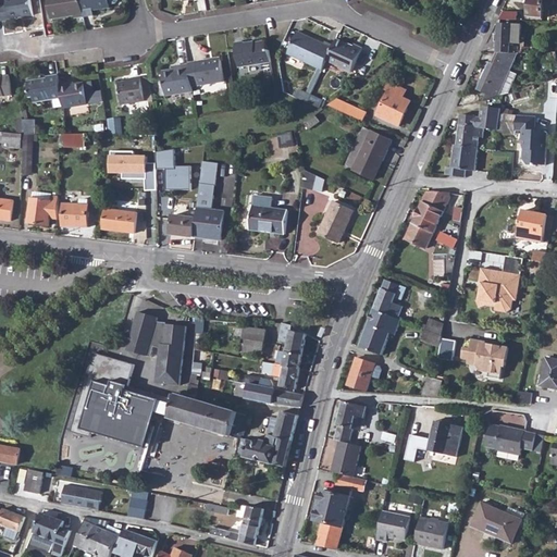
[(10,0),(11,2),(3,3),(4,14),(5,20),(14,19),(14,16),(37,13),(35,0),(10,0)]
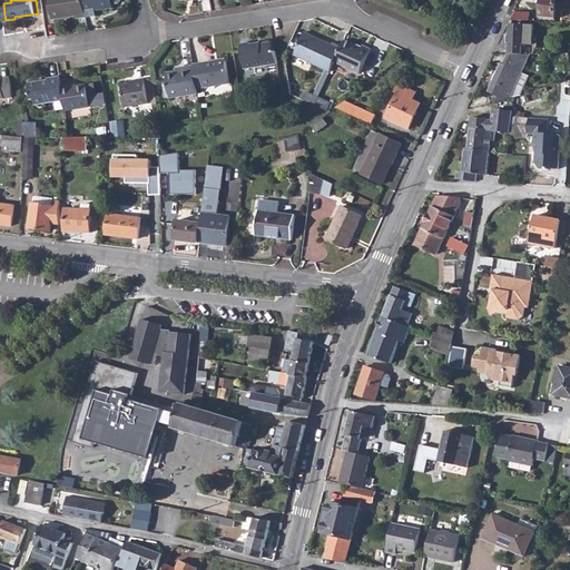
[(89,16),(86,0),(52,0),(56,18),(79,15),(80,18),(89,16)]
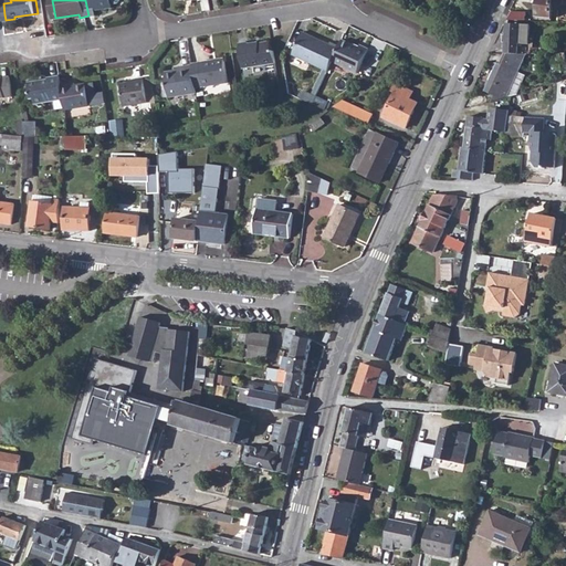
[(85,0),(88,16),(98,14),(97,9),(114,7),(114,4),(121,3),(123,0),(85,0)]
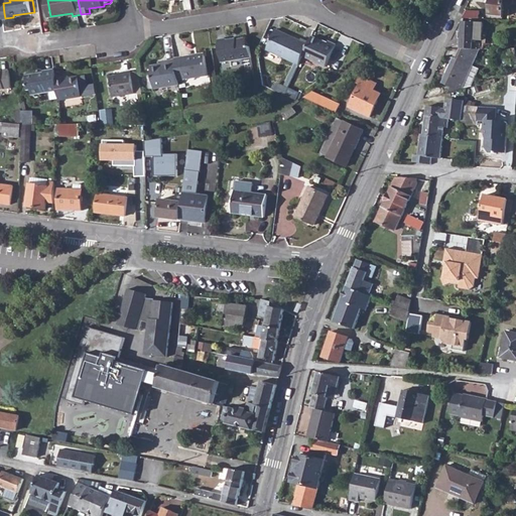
[(515,0),(492,0),(491,16),(503,17),(505,4),(515,5),(515,0)]
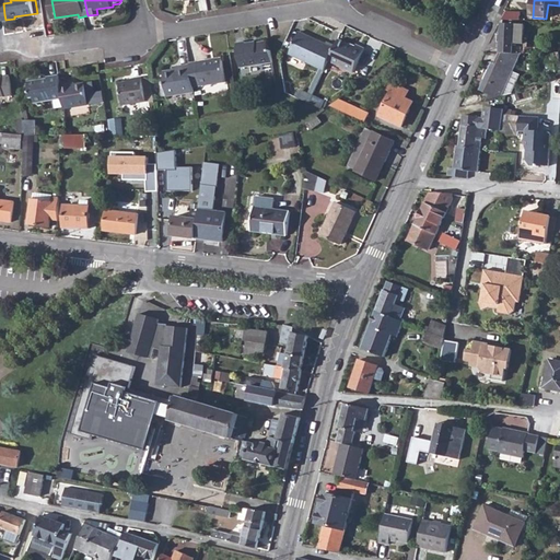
[(508,11),(504,21),(521,21),(521,12),(508,11)]
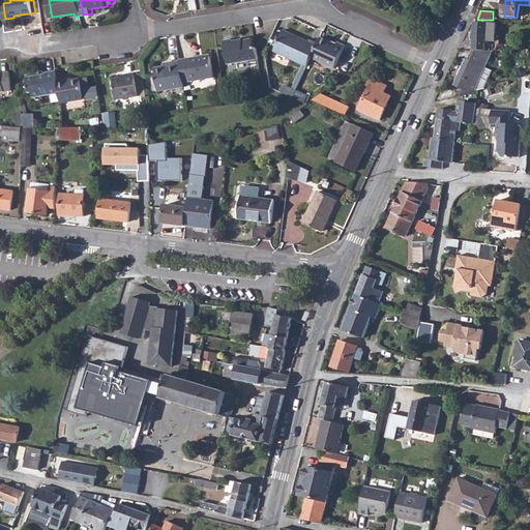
[(475,40),(475,51),(487,51),(488,23),(476,22),(476,32),(475,40)]
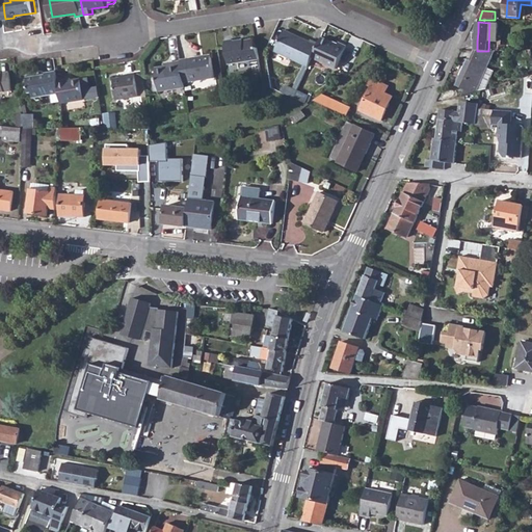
[(277,49),(310,67),(315,57),(322,43),(314,38),(313,41),(288,28),(277,49)]
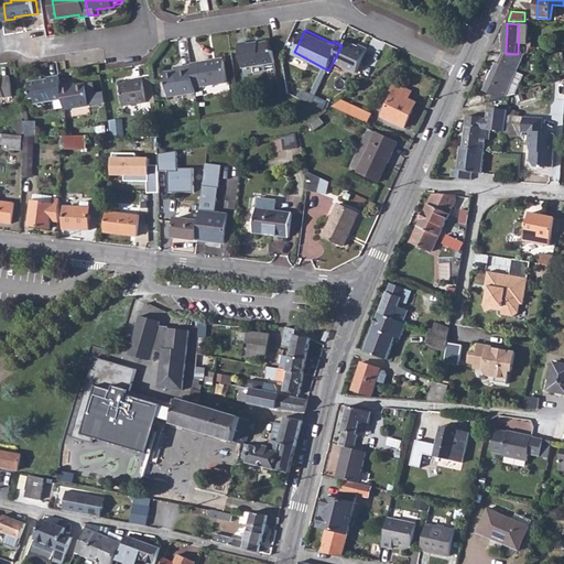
[(342,45),(334,61),(359,74),(370,50),(361,45),(360,47),(344,40),(342,45)]
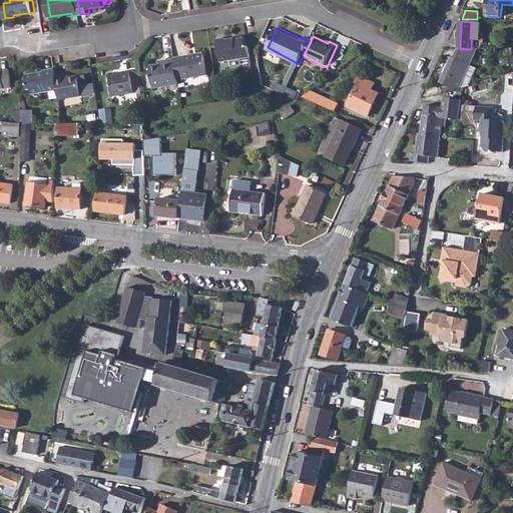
[(250,58),(248,46),(246,46),(245,37),(234,39),(234,40),(226,41),(225,38),(218,39),(221,62),(250,58)]
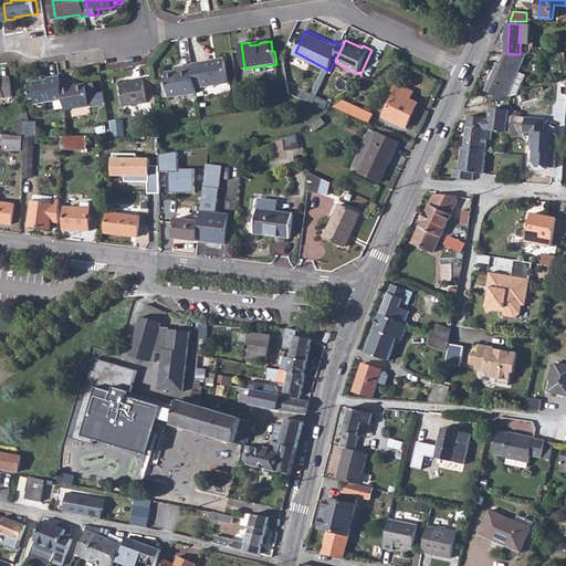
[(495,95),(491,103),(509,97),(521,72),(516,70),(524,54),(520,54),(507,54),(506,53),(501,64),(499,63),(485,90),(495,95)]
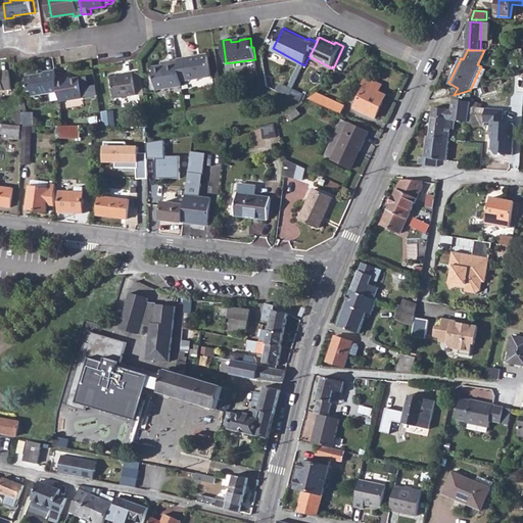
[(197,56),(178,58),(178,60),(181,81),(199,78),(210,76),(208,57),(198,58),(197,56)]
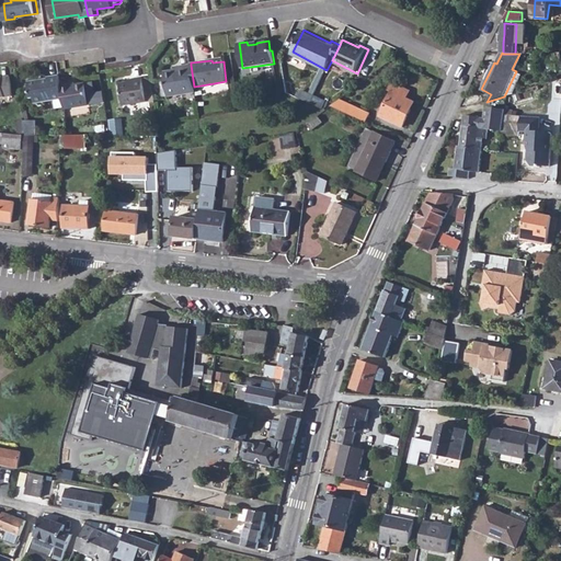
[(194,87),(191,65),(182,66),(182,68),(163,71),(167,95),(195,91),(194,87)]
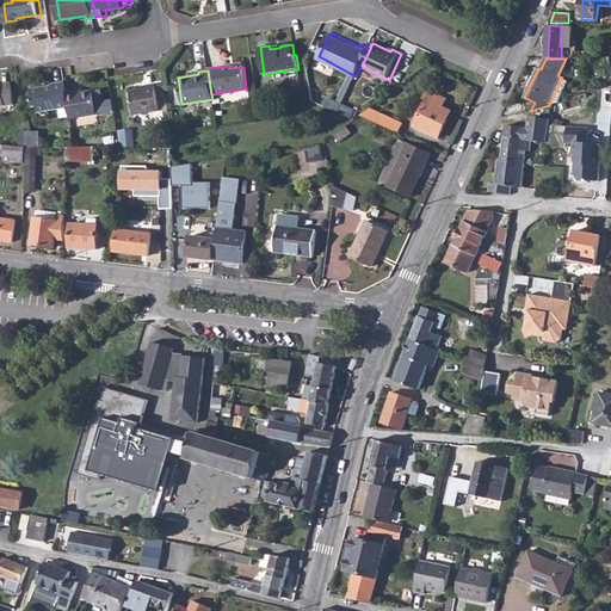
[(13,80),(0,82),(0,104),(17,102),(13,80)]
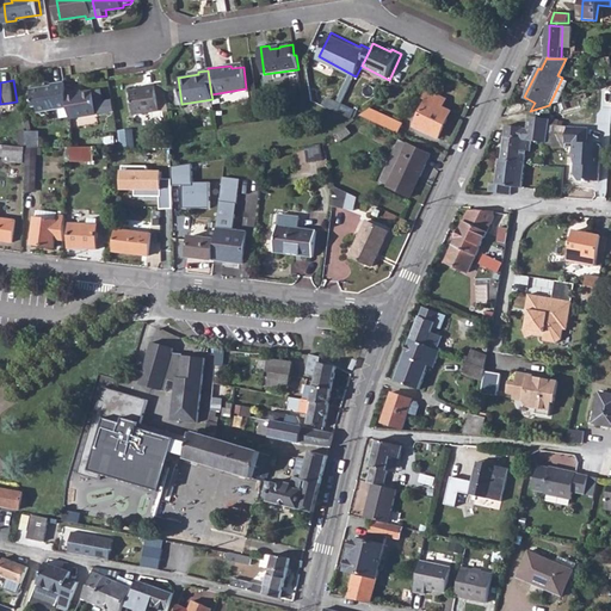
[(68,90),(67,80),(55,81),(56,84),(35,86),(37,104),(39,104),(41,110),(71,105),(68,90)]
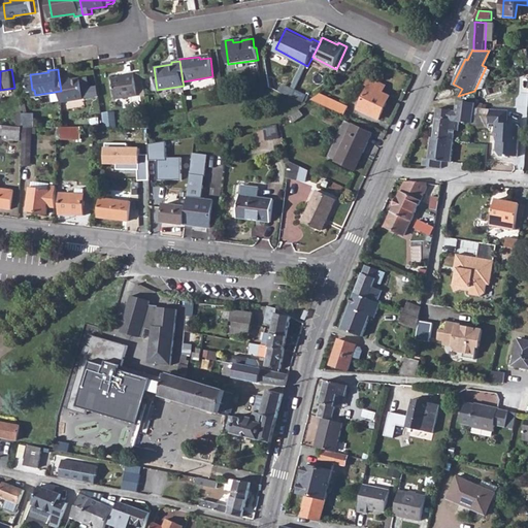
[(128,75),(114,77),(118,98),(139,95),(136,72),(128,74),(128,75)]
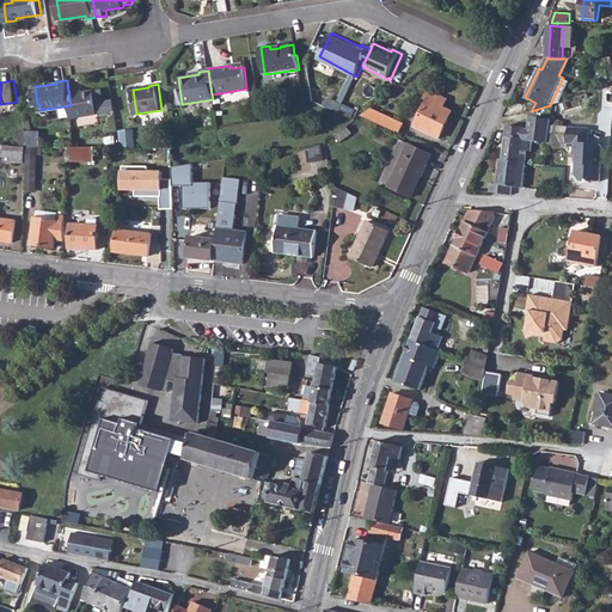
[(79,89),(68,90),(71,105),(73,117),(99,114),(96,90),(80,92),(79,89)]
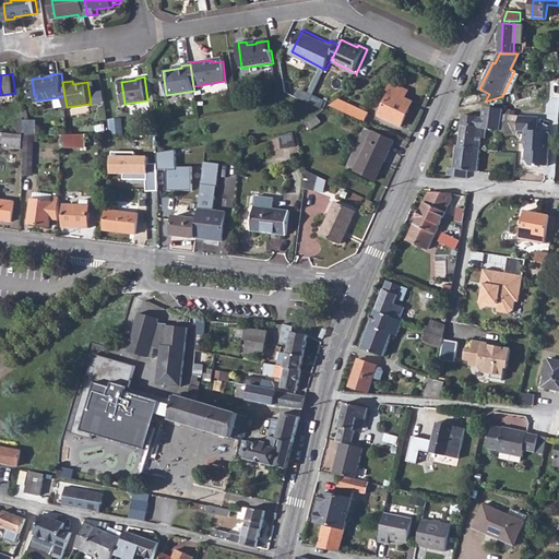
[(390,92),(379,116),(401,127),(414,102),(405,97),(408,91),(391,82),(387,91),(390,92)]
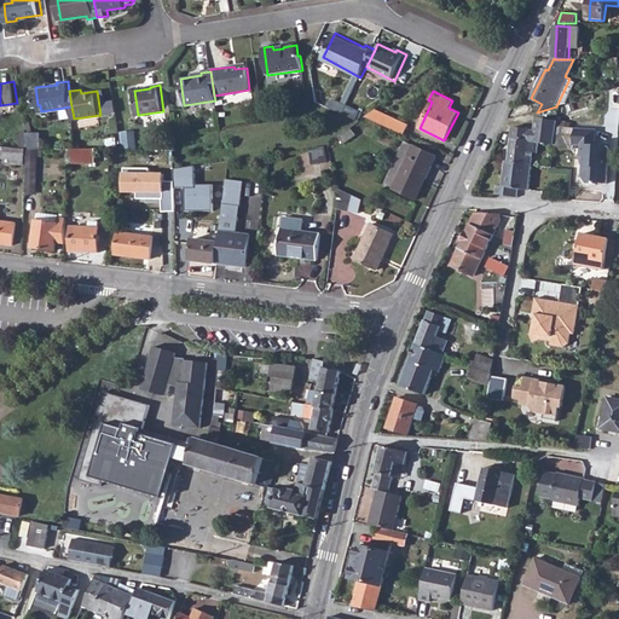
[(347,104),(335,98),(330,106),(343,113),(347,104)]
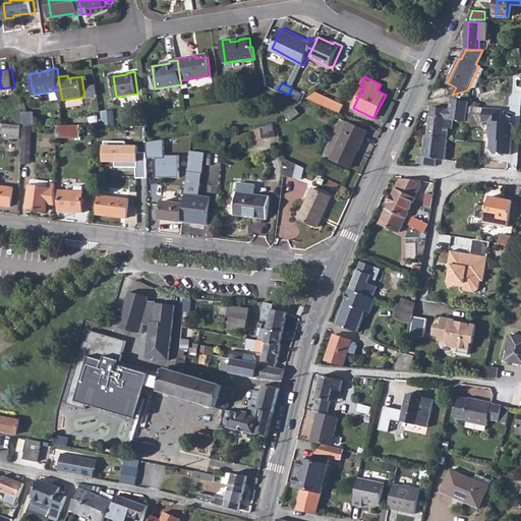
[(303,94),(292,88),(289,95),(300,101),(303,94)]
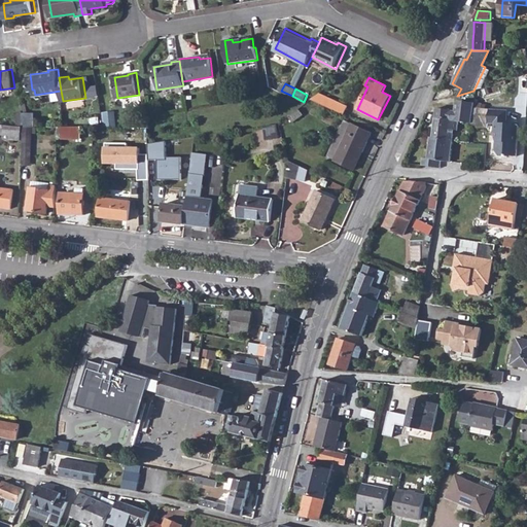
[(319,94),(309,99),(344,114),(347,106),(319,94)]
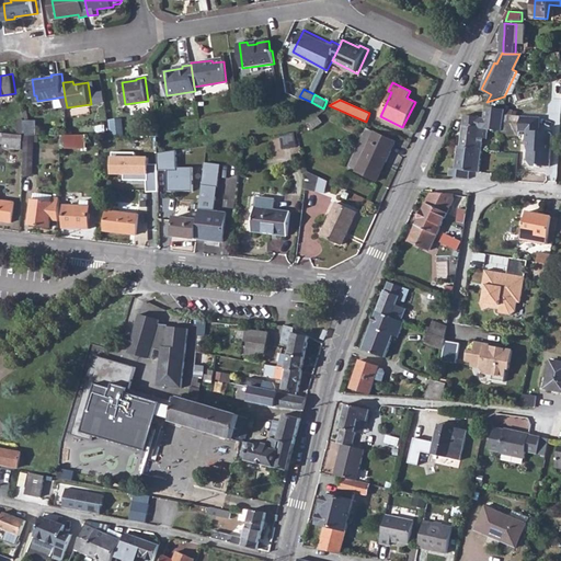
[(458,145),(458,146),(461,146),(477,148),(479,137),(489,138),(490,129),(502,130),(504,115),(505,110),(485,107),(483,117),(464,115),(461,145),(458,145)]
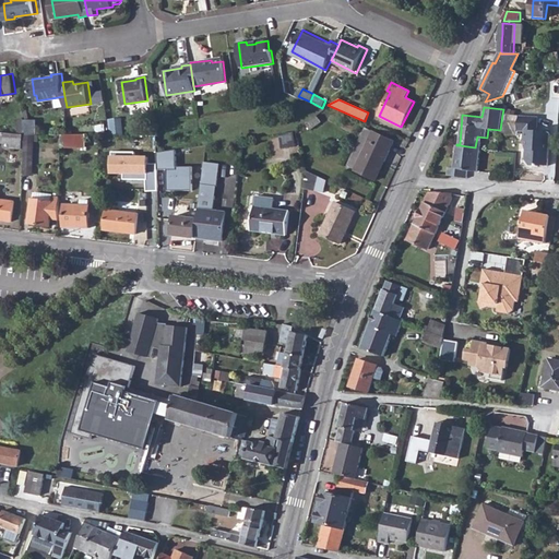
[(318,115),(307,123),(312,130),(323,121),(318,115)]
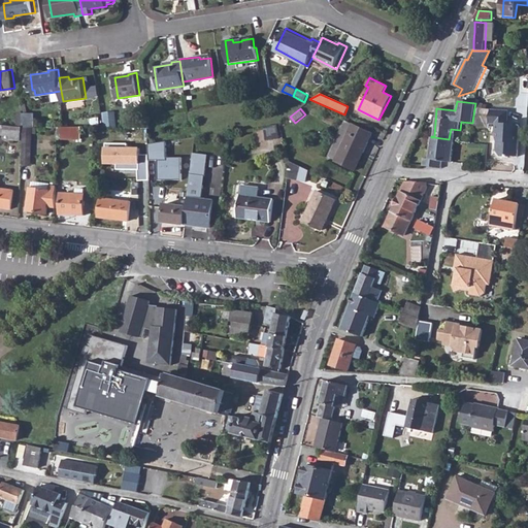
[(474,108),(472,123),(479,127),(489,129),(489,124),(490,110),(474,108)]
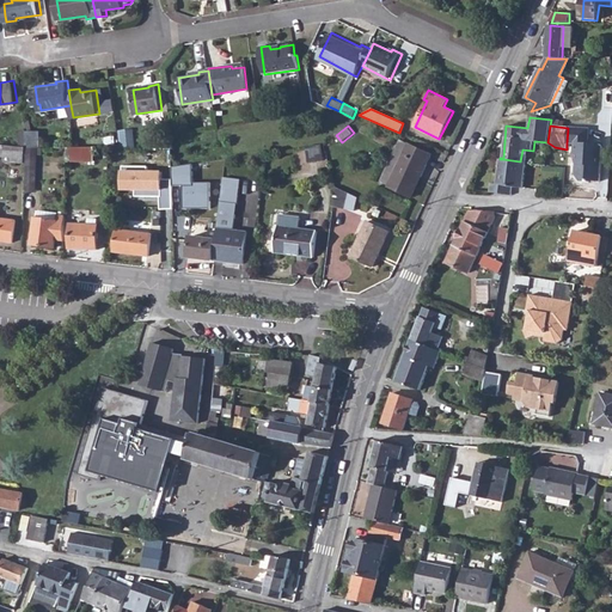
[(568,128),(567,144),(575,144),(574,165),(575,166),(575,177),(580,183),(589,183),(589,182),(599,183),(601,145),(586,144),(587,129),(568,128)]
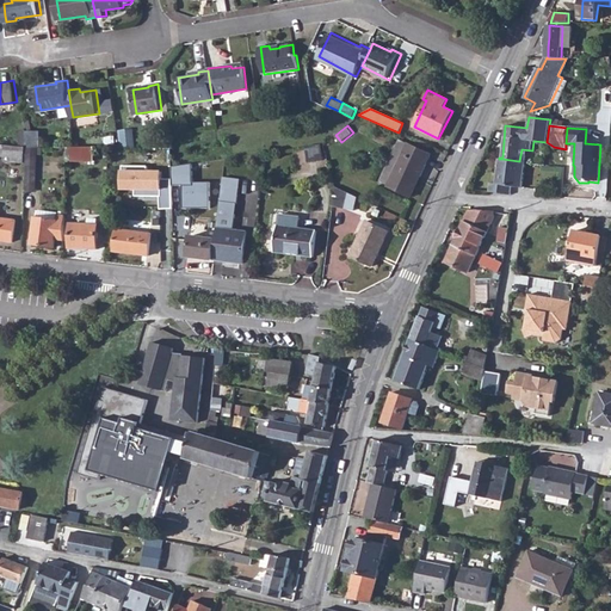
[(30,129),(23,130),(25,147),(34,147),(31,133),(30,129)]
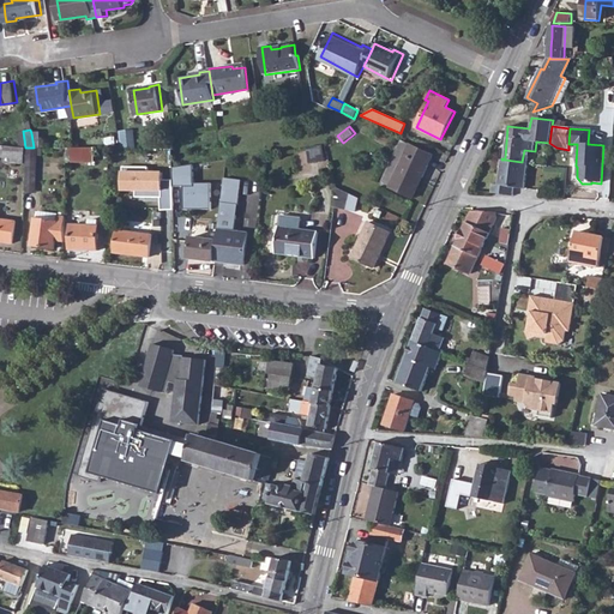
[(43,132),(31,133),(34,148),(47,148),(43,132)]
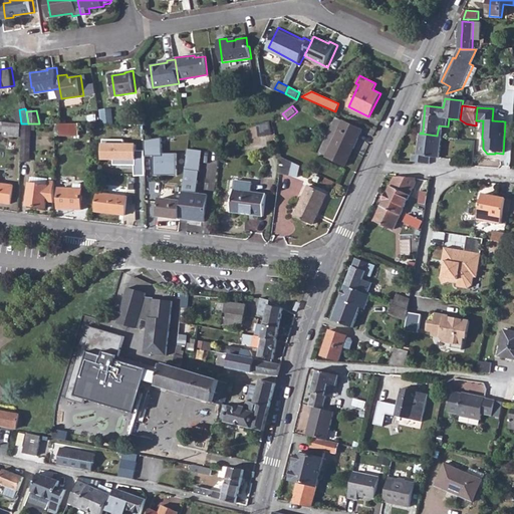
[(113,111),(103,112),(104,122),(114,121),(113,111)]
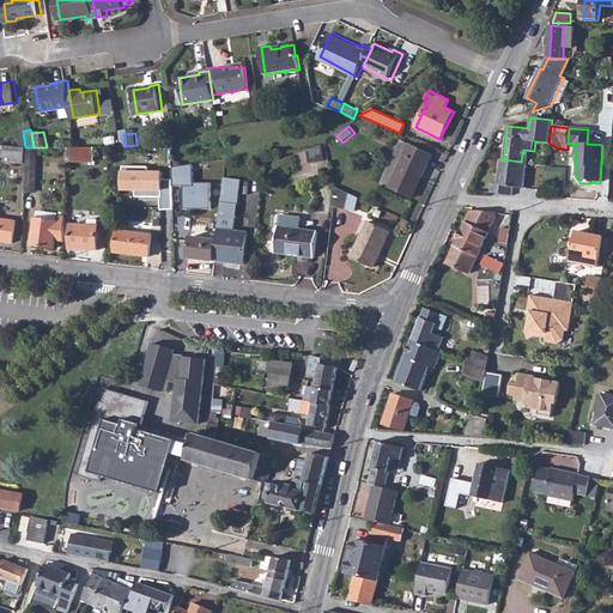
[(402,140),(399,149),(406,151),(410,144),(402,140)]
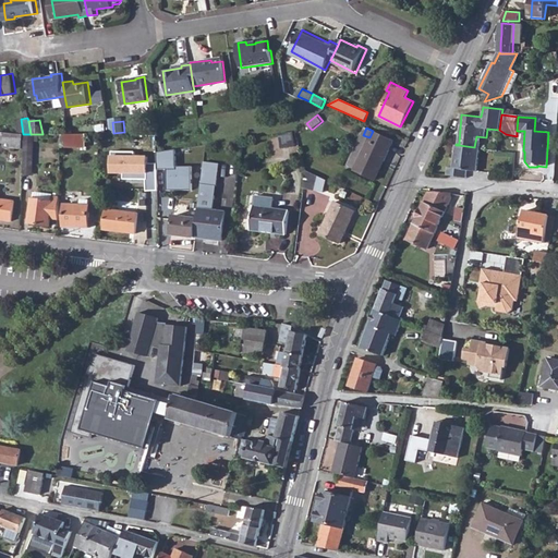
[(295,130),(282,132),(284,145),(299,143),(295,130)]
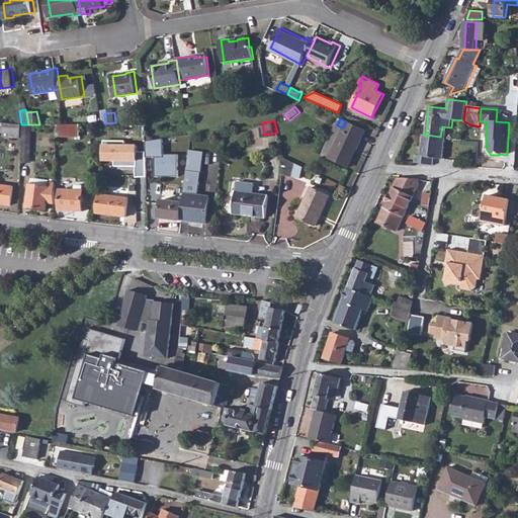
[(343,127),(337,125),(323,155),(346,167),(355,149),(357,150),(365,131),(346,121),(343,127)]
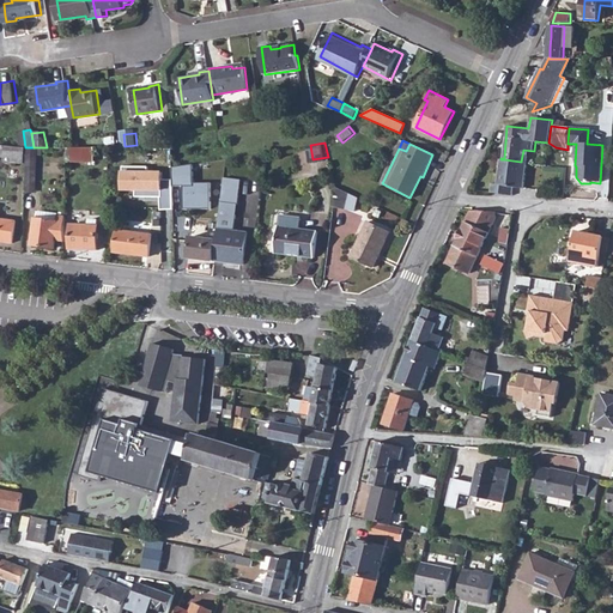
[(24,147),(0,145),(0,156),(7,157),(7,162),(23,163),(24,147)]
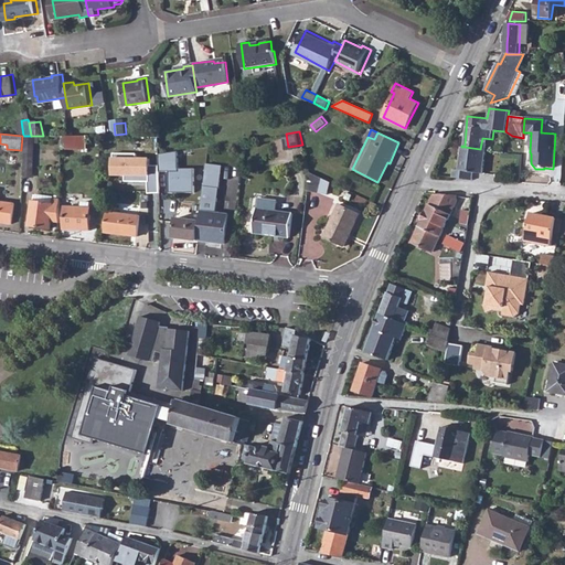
[(88,135),(67,134),(66,148),(87,149),(88,135)]
